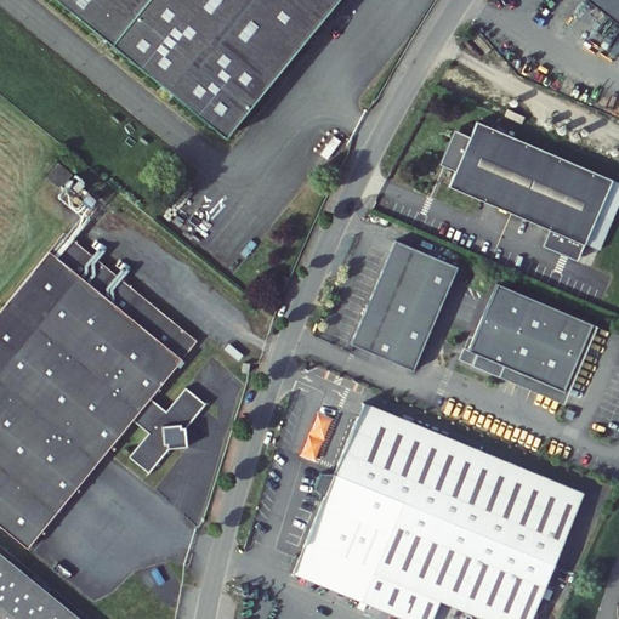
[(58,0),(225,136),(334,0),(58,0)]
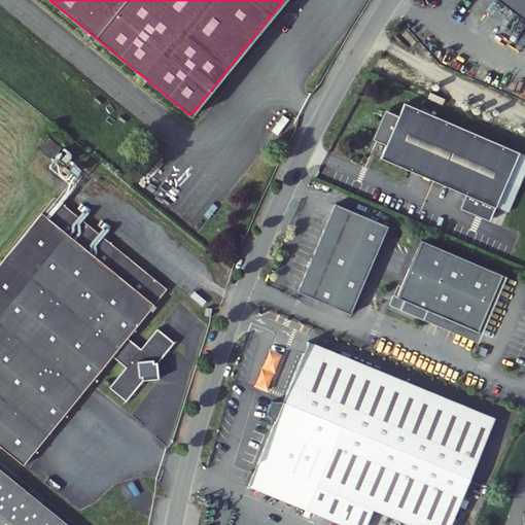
[(524,0),(494,0),(524,23),(524,0)]
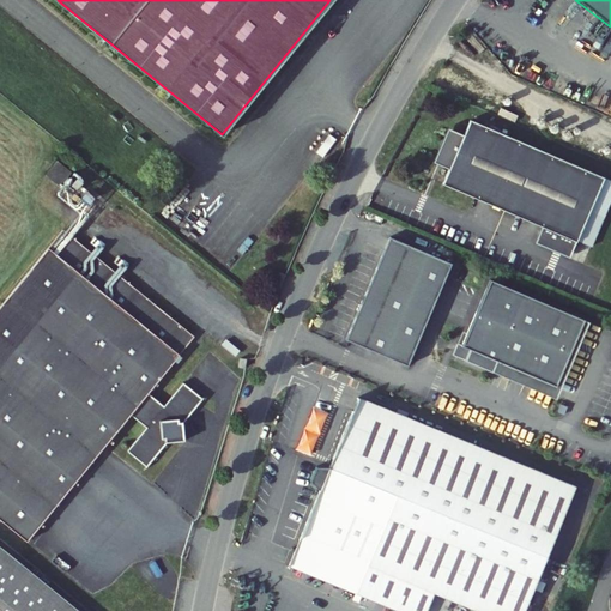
[(604,174),(469,122),(458,155),(449,151),(442,169),(452,173),(446,191),(554,229),(550,237),(575,247),(579,236),(604,174)]
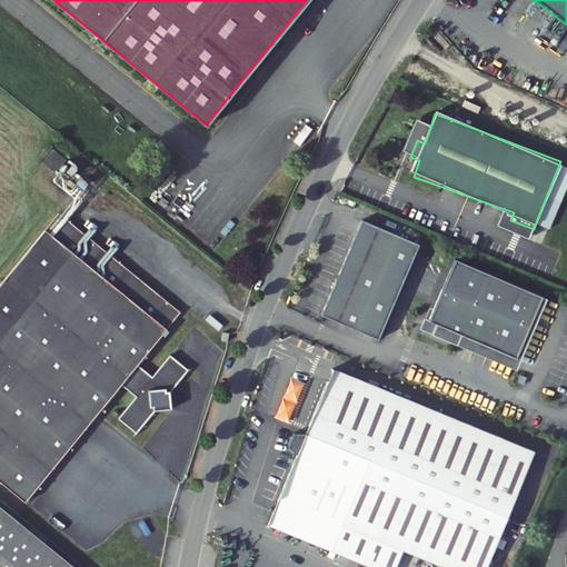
[(63,161),(50,151),(39,163),(52,175),(63,161)]
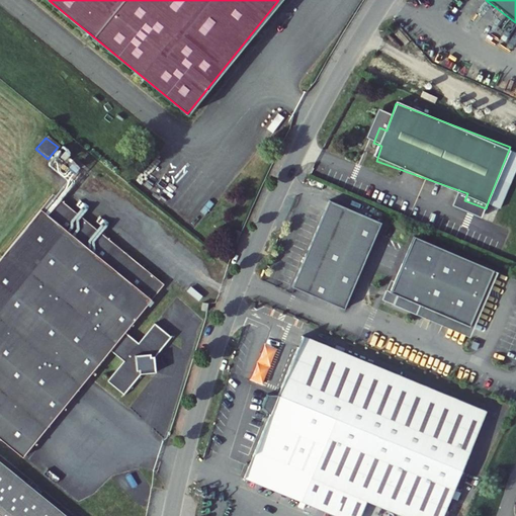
[(515,168),(515,149),(510,147),(489,199),(502,204),(515,168)]
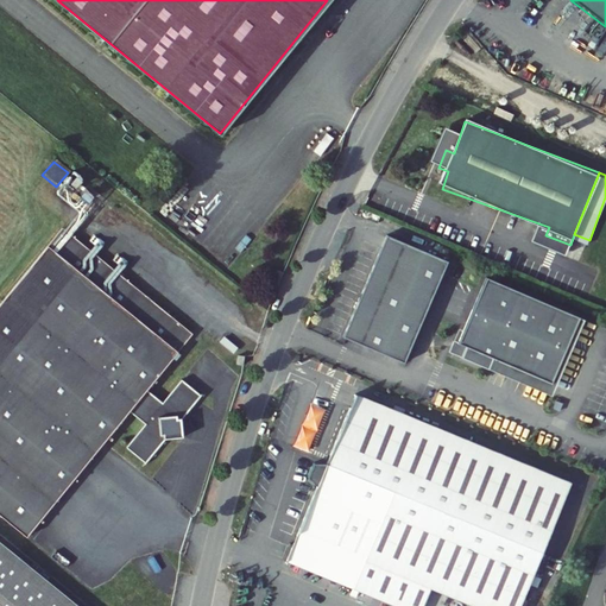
[(144,466),(146,462),(164,442),(182,440),(182,421),(202,397),(182,380),(163,404),(147,391),(193,335),(60,229),(0,302),(0,342),(112,434),(127,415),(144,427),(125,450),(144,466)]
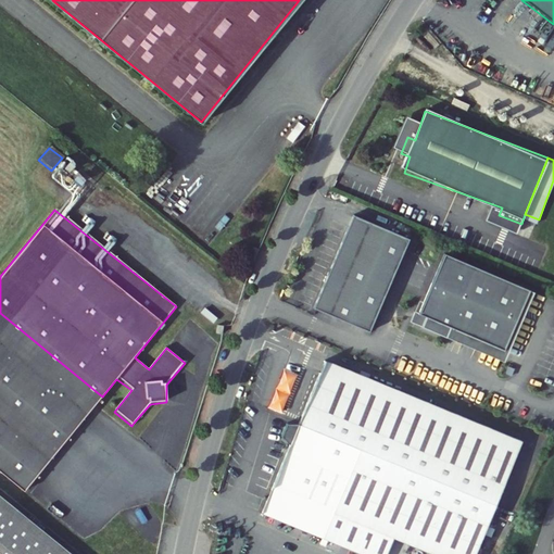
[(411,238),(354,216),(316,309),(370,331),(411,238)]
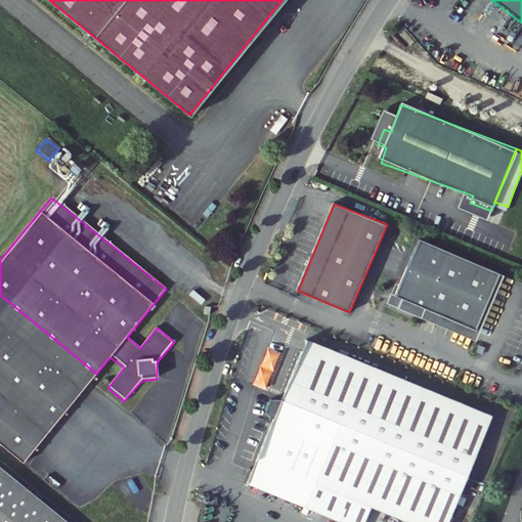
[(506,275),(420,240),(392,305),(478,341),(506,275)]
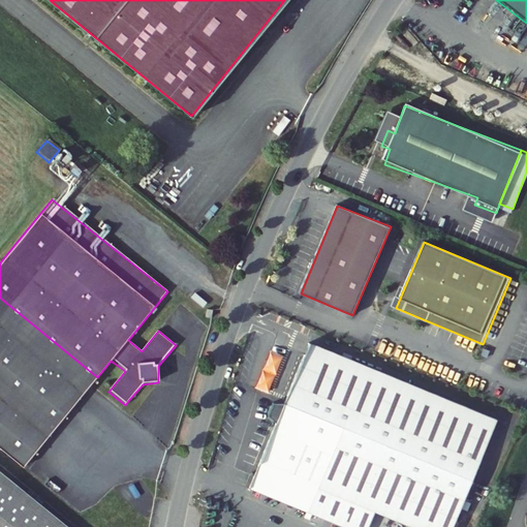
[(0,448),(24,467),(97,377),(0,298),(0,448)]
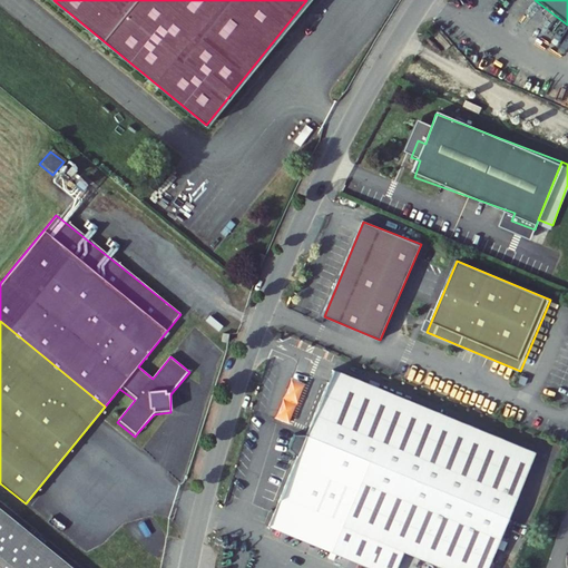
[(489,567),(538,450),(334,371),(309,432),(296,430),(291,443),(301,452),(271,528),(374,567),(401,567),(403,564),(413,567),(489,567)]
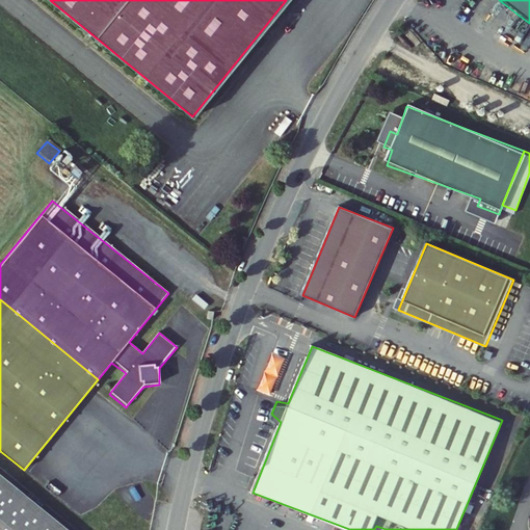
[(32,529),(46,517),(0,479),(0,529),(32,529)]
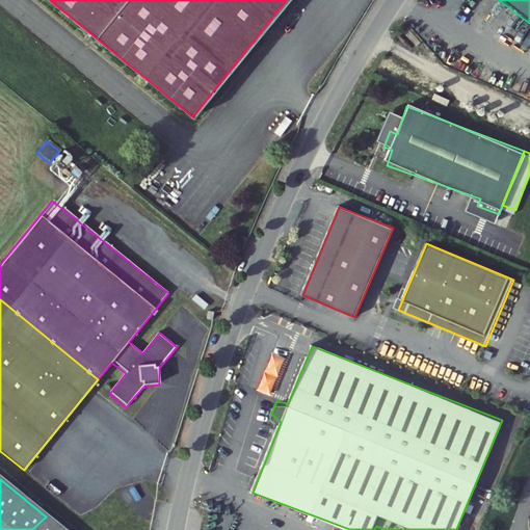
[(62,529),(46,517),(32,529),(62,529)]
